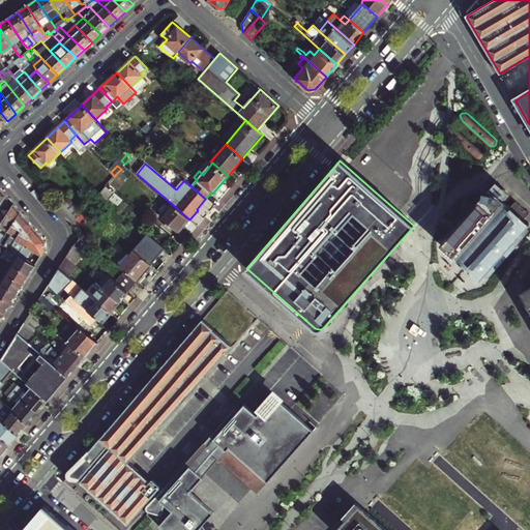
[(7,215),(13,204),(0,186),(0,214),(2,216),(4,213),(7,215)]
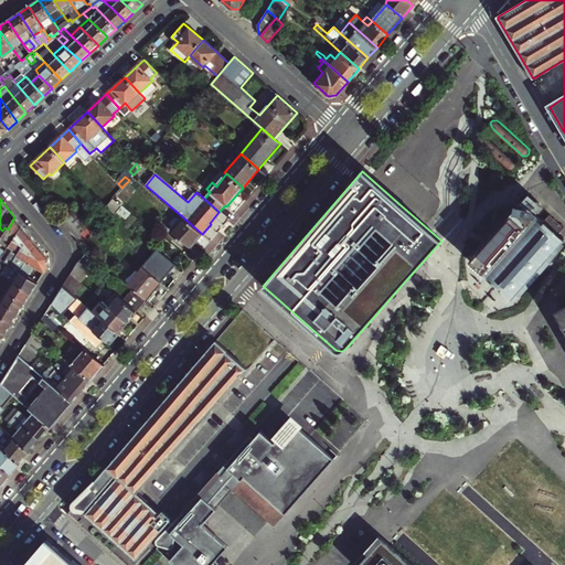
[(116,214),(121,208),(112,200),(106,206),(116,214)]
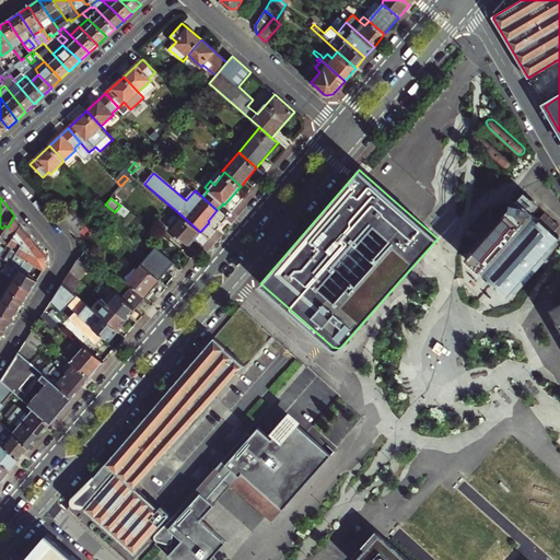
[(506,294),(559,236),(518,201),(511,209),(466,258),(500,289),(506,294)]
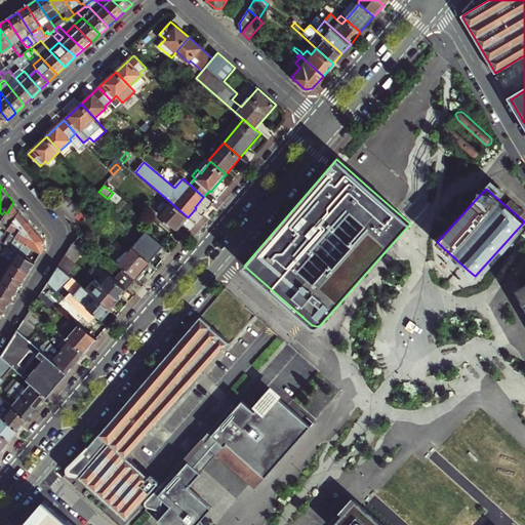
[(56,203),(61,208),(73,199),(68,194),(56,203)]
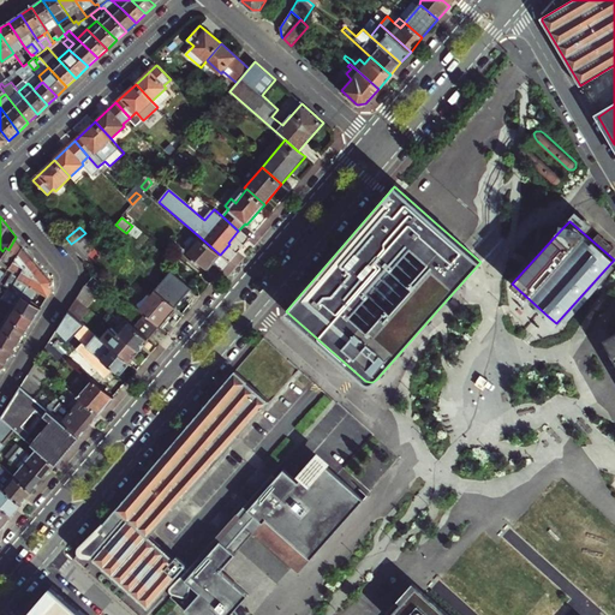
[(71,244),(77,251),(90,239),(85,233),(71,244)]
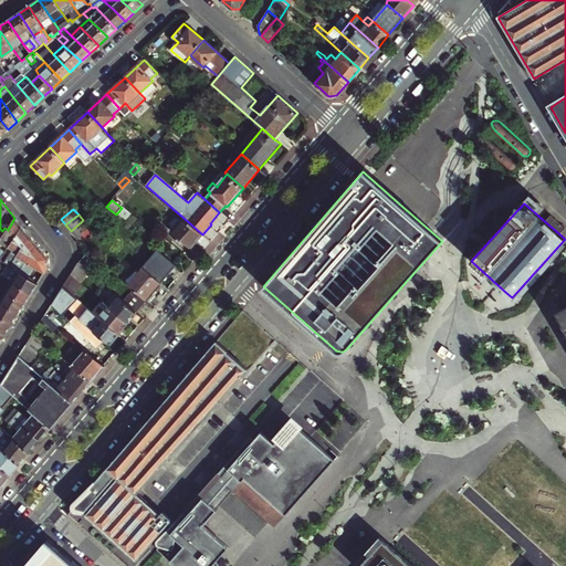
[(8,248),(9,247),(22,226),(14,218),(8,230),(0,241),(0,242),(1,243),(8,248)]
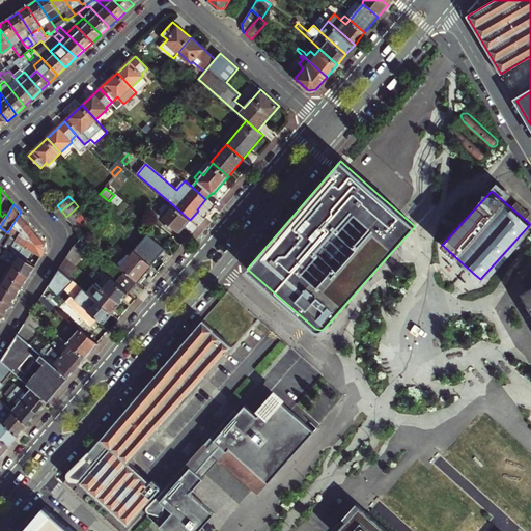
[(179,232),(190,220),(172,204),(161,217),(167,223),(165,226),(170,230),(172,227),(179,232)]
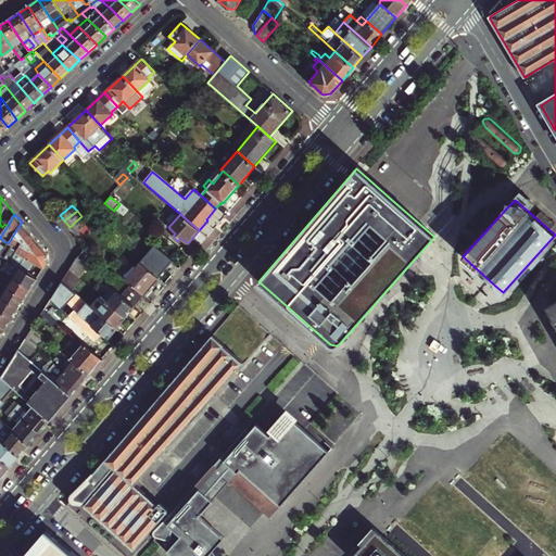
[(70,227),(77,236),(87,223),(81,216),(70,227)]
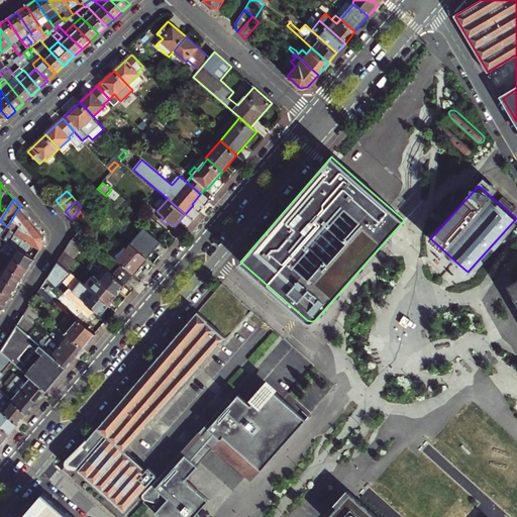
[(10,243),(11,240),(27,215),(20,206),(8,225),(12,227),(5,240),(8,241),(10,243)]
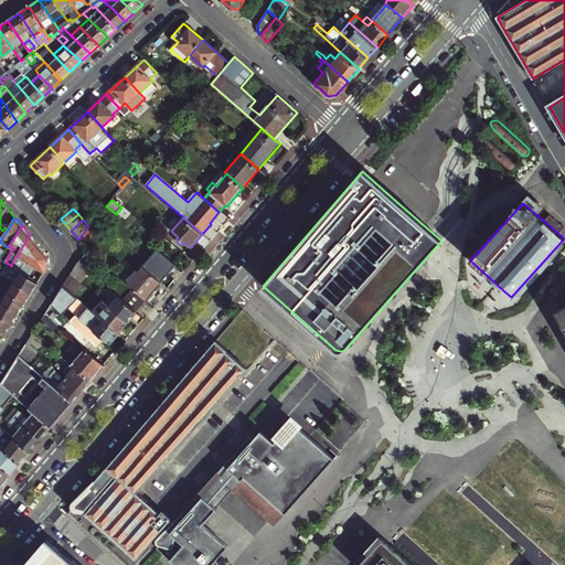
[(22,269),(24,266),(38,244),(30,235),(12,263),(11,266),(19,270),(21,272),(24,274),(25,272),(22,269)]
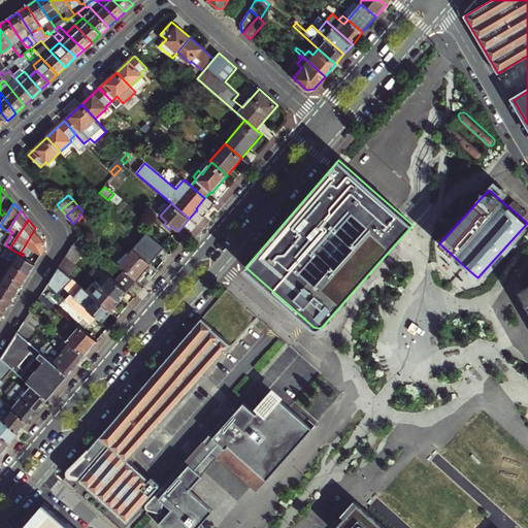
[(46,248),(45,240),(35,228),(23,249),(21,252),(24,254),(23,256),(26,258),(33,249),(41,255),(46,248)]
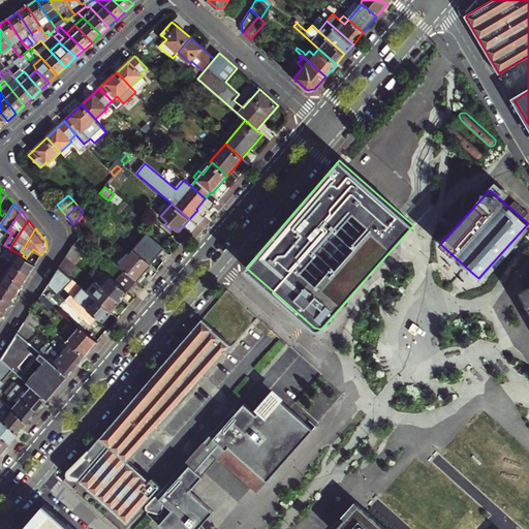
[(133,249),(151,265),(164,249),(147,234),(133,249)]
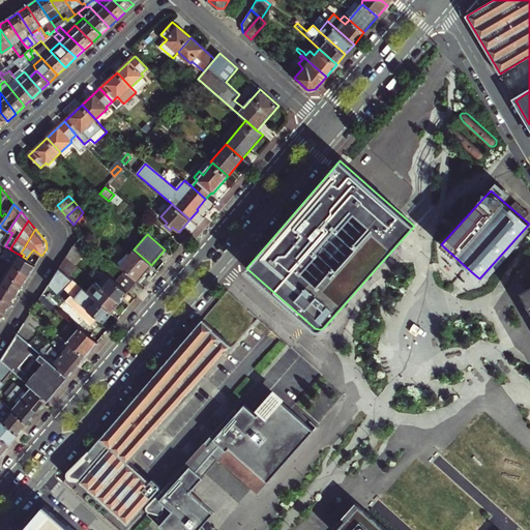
[(87,257),(93,248),(81,237),(74,245),(86,256),(87,257)]
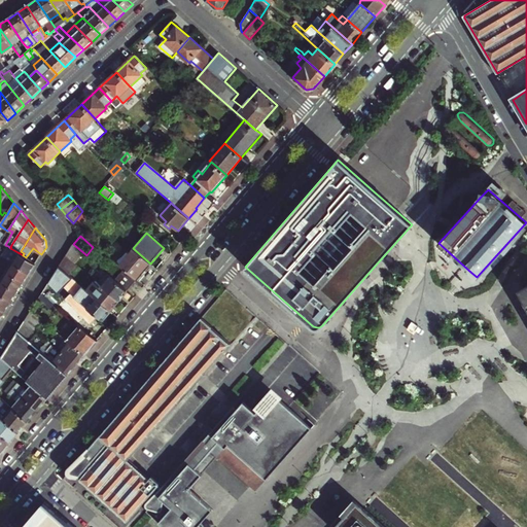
[(66,255),(77,265),(85,254),(73,244),(66,255)]
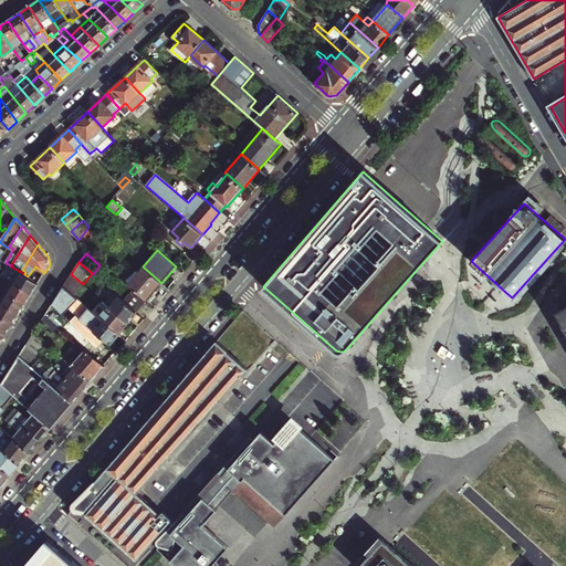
[(38,283),(28,276),(24,274),(21,272),(19,271),(11,266),(9,264),(2,275),(32,293),(38,283)]
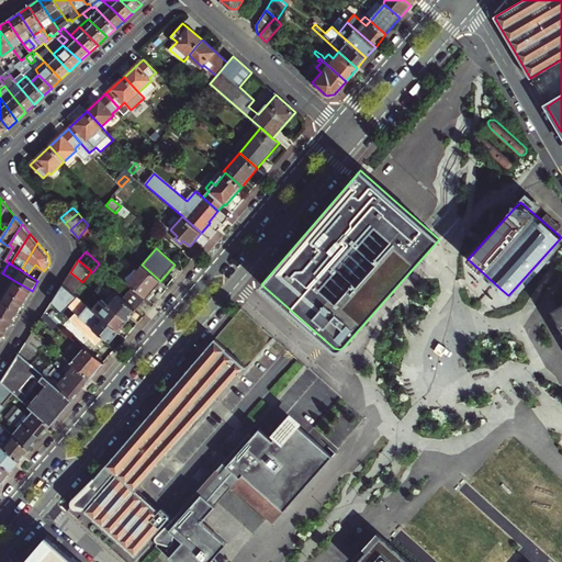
[(158,283),(160,281),(142,265),(135,272),(127,282),(134,287),(146,298),(148,300),(160,285),(158,283)]
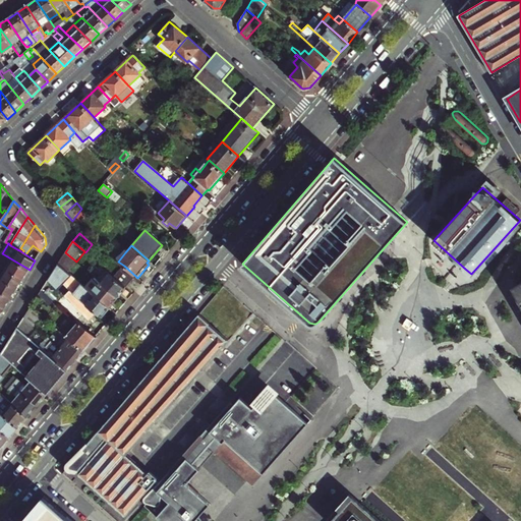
[(114,257),(118,262),(125,252),(121,249),(114,257)]
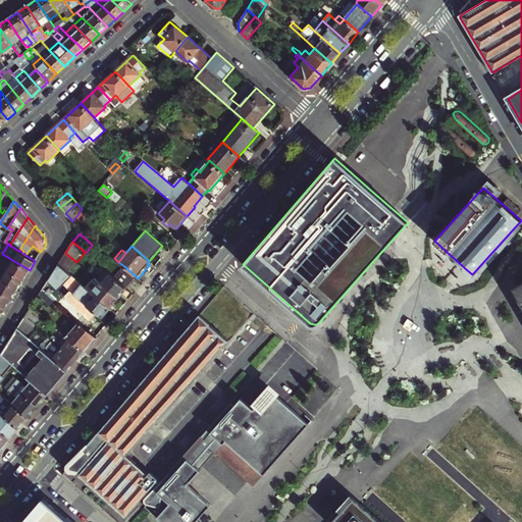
[(58,263),(68,272),(76,262),(65,253),(58,263)]
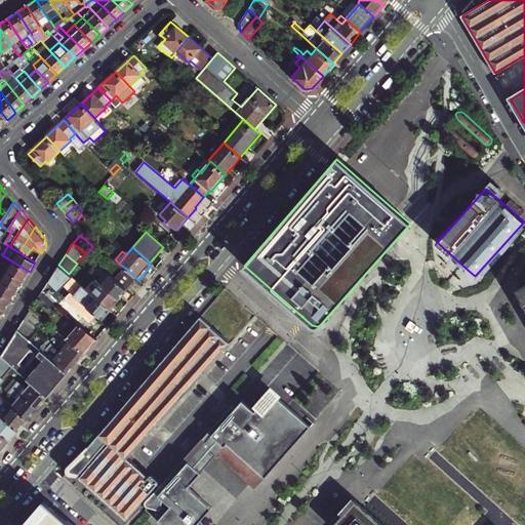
[(0,267),(24,282),(30,272),(2,255),(0,257),(0,267)]
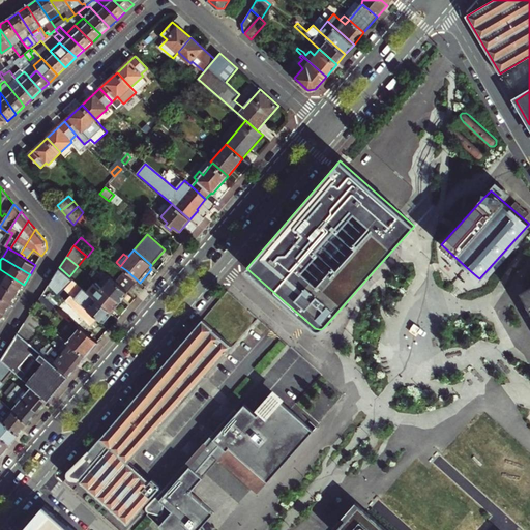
[(104,321),(112,312),(88,292),(69,276),(59,267),(53,278),(64,289),(67,286),(72,290),(75,289),(80,294),(80,296),(84,300),(87,299),(91,304),(88,308),(104,321)]
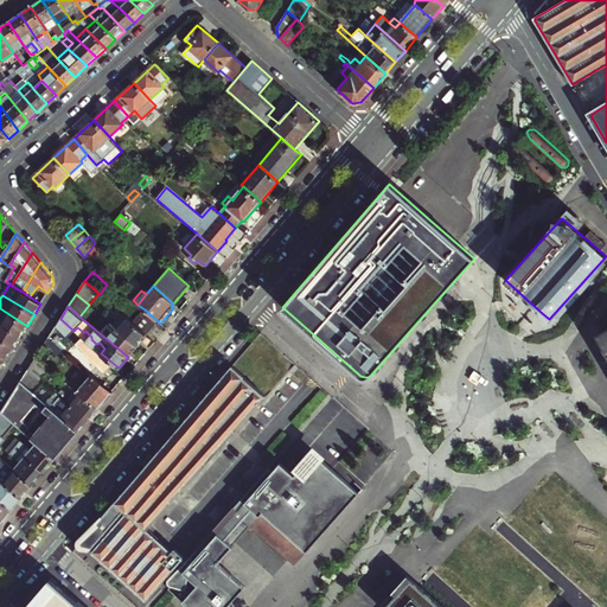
[(20,337),(27,326),(0,308),(0,317),(2,319),(0,324),(20,337)]
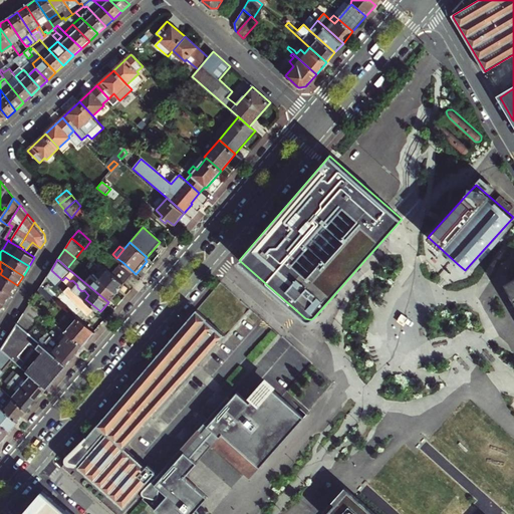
[(124,283),(134,272),(122,262),(112,274),(124,283)]
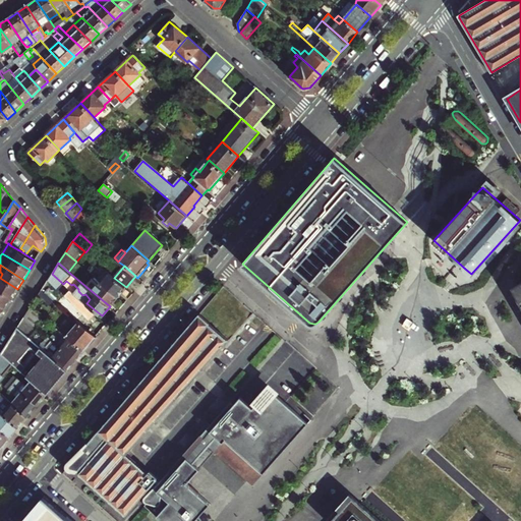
[(118,297),(126,287),(114,278),(107,271),(106,273),(103,273),(99,277),(99,281),(118,297)]
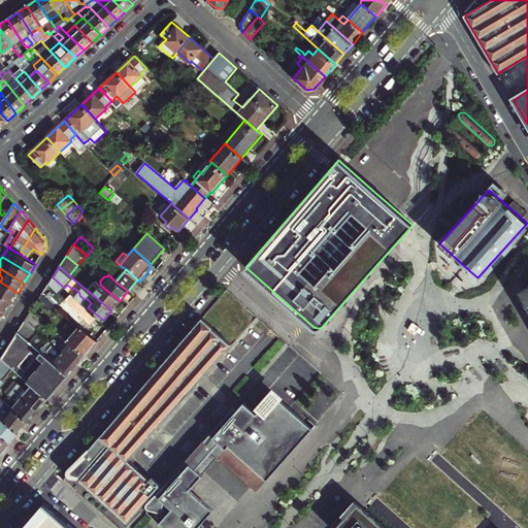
[(0,294),(11,302),(18,293),(0,282),(0,294)]
